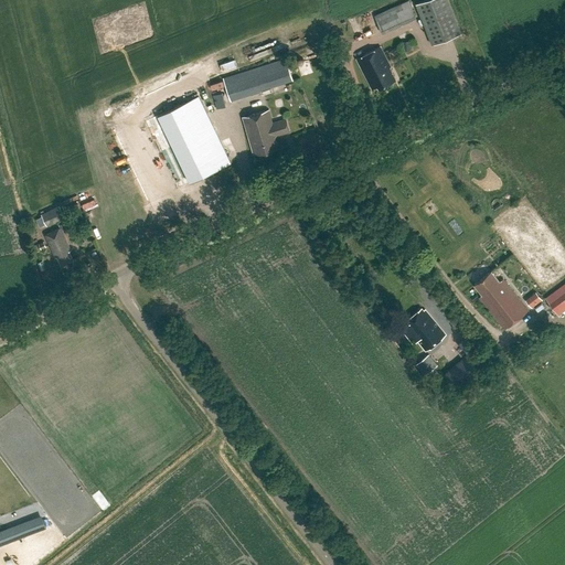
[(374,16),(382,33),(416,19),(408,0),(374,16)]
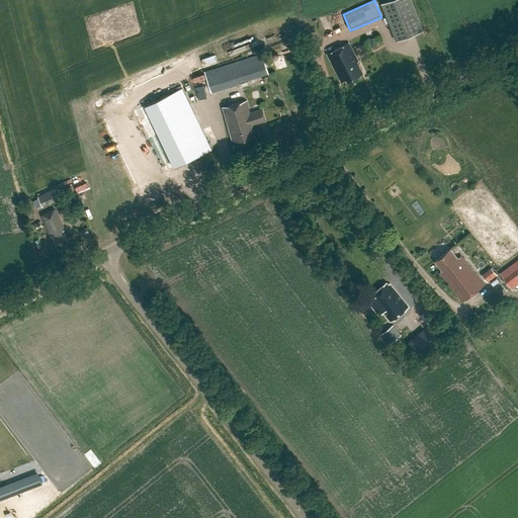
[(406,0),(390,0),(381,3),(396,41),(420,32),(406,0)]
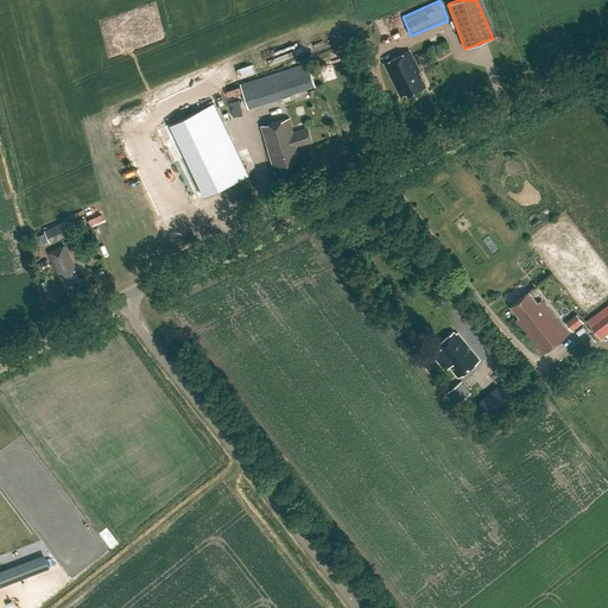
[(411,50),(385,63),(401,94),(409,90),(410,94),(426,86),(420,73),(422,71),(411,50)]
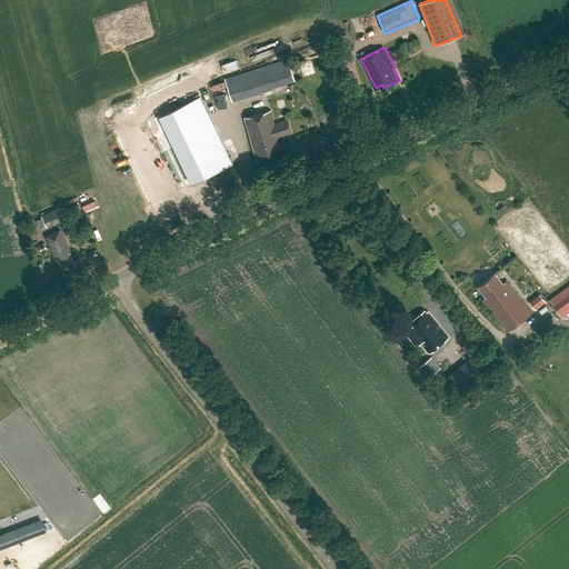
[(226,79),(232,101),(296,81),(288,58),(226,79)]
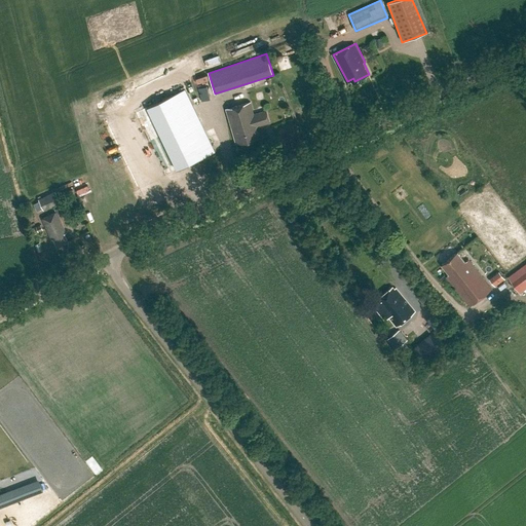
[(197,83),(209,80),(208,75),(195,79),(197,83)]
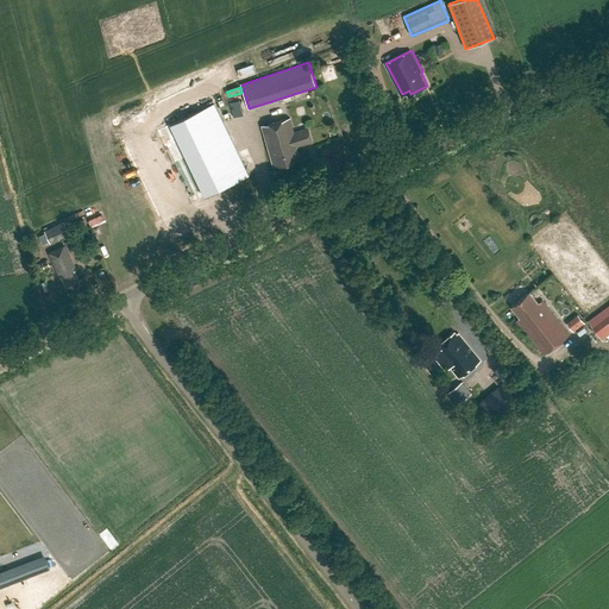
[(240,100),(230,102),(233,118),(244,115),(240,100)]
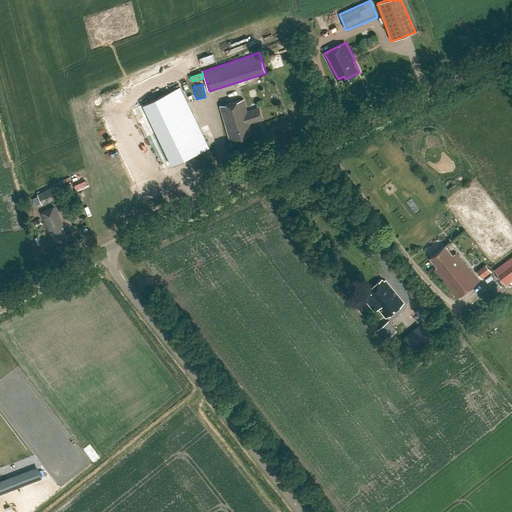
[(180,87),(132,110),(161,170),(209,147),(180,87)]
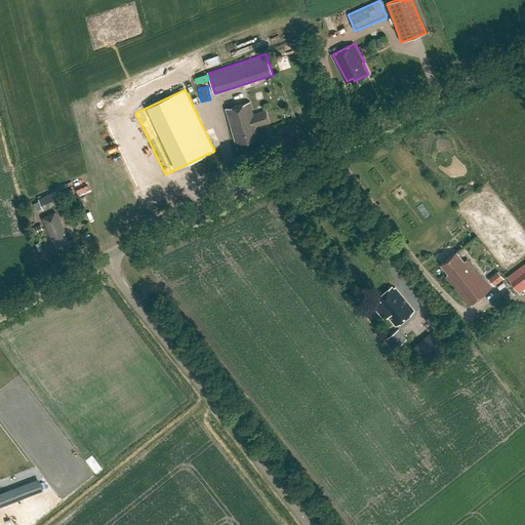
[(255,125),(269,121),(266,110),(253,113),(250,101),(226,108),(236,144),(258,137),(255,125)]
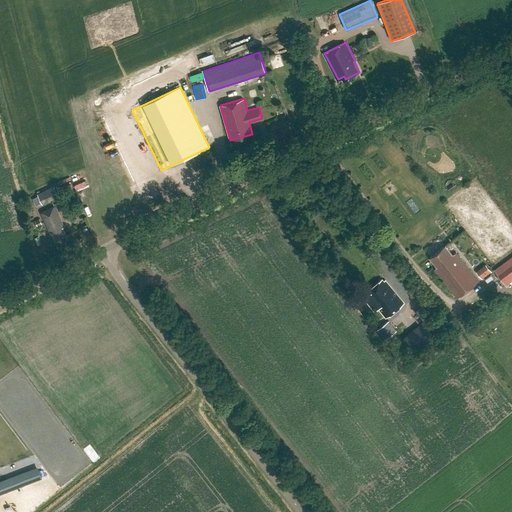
[(76,190),(88,186),(85,180),(74,184),(76,190)]
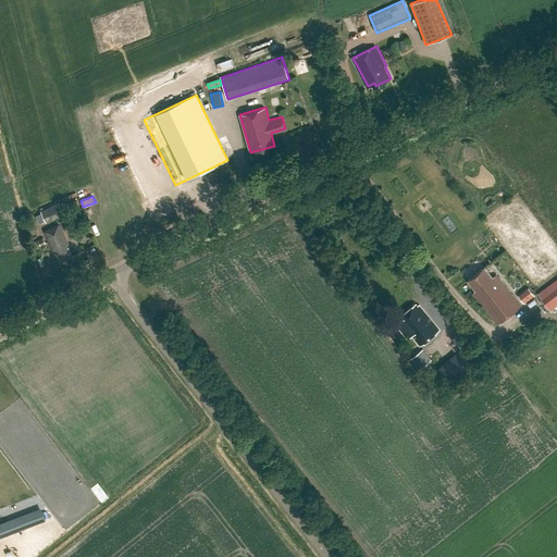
[(82,212),(77,200),(71,202),(76,214),(82,212)]
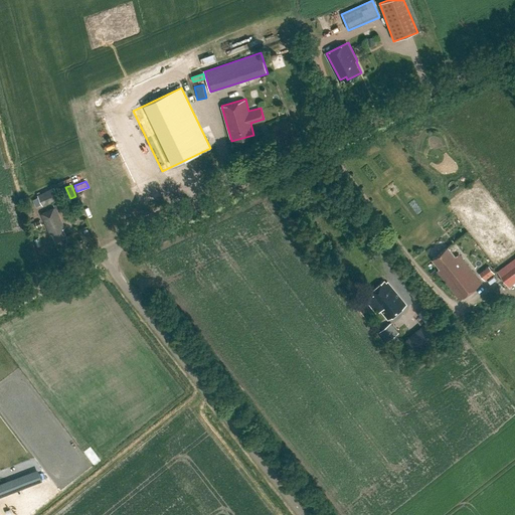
[(42,205),(59,198),(54,188),(38,195),(42,205)]
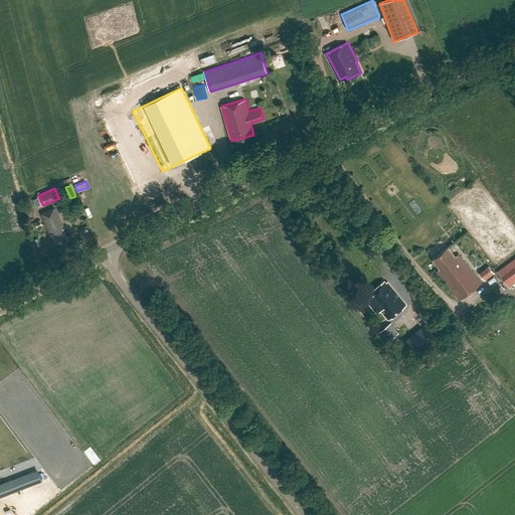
[(63,227),(65,226),(55,207),(41,213),(51,233),(53,233),(56,239),(66,234),(63,227)]
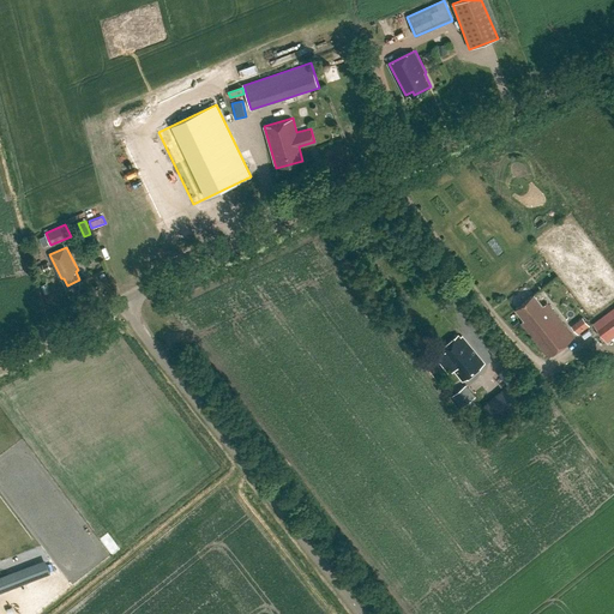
[(521,323),(535,342),(547,356),(573,337),(547,304),(542,306),(534,294),(515,308),(524,320),(521,323)]
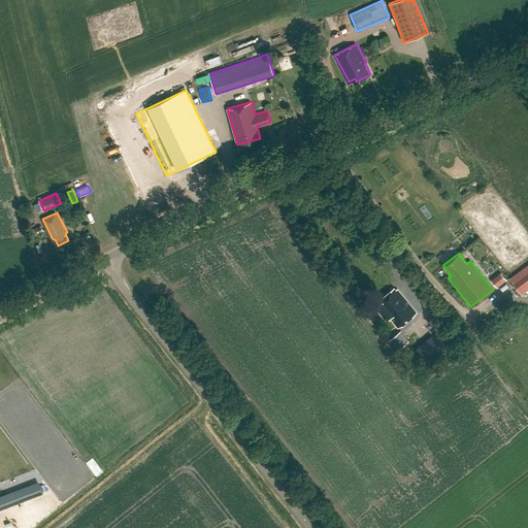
[(527,264),(509,278),(514,284),(522,295),(527,290),(527,264)]
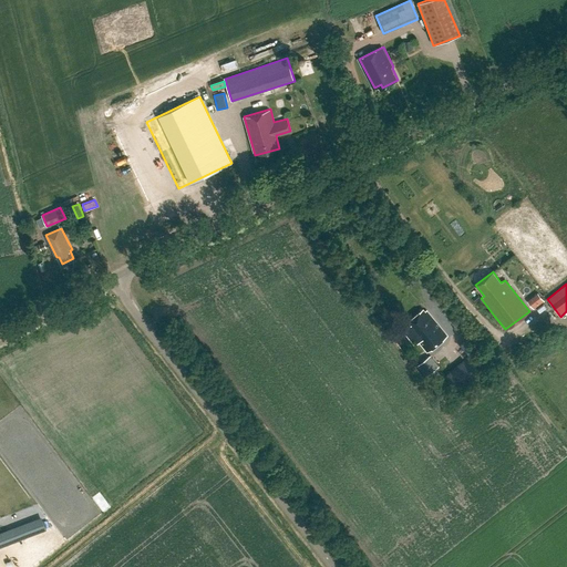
[(536,292),(527,301),(535,309),(545,300),(536,292)]
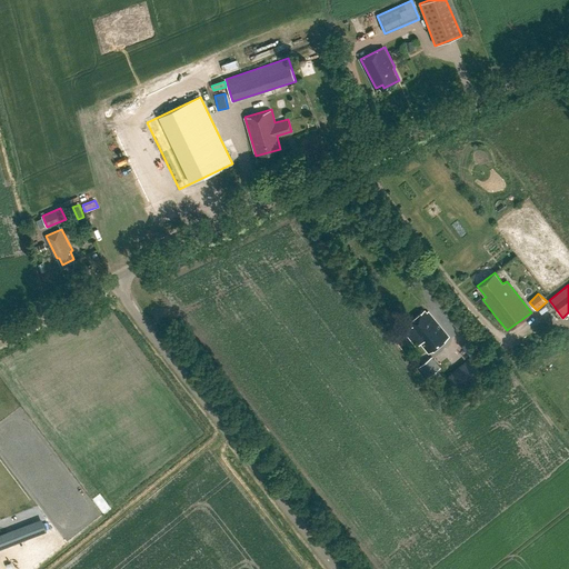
[(415,333),(413,335),(428,352),(448,337),(427,310),(420,316),(419,315),(407,325),(415,333)]
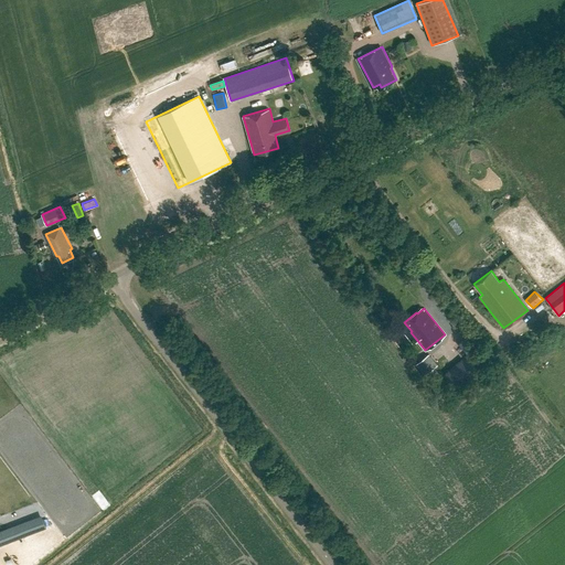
[(464,340),(459,344),(471,356),(476,352),(464,340)]
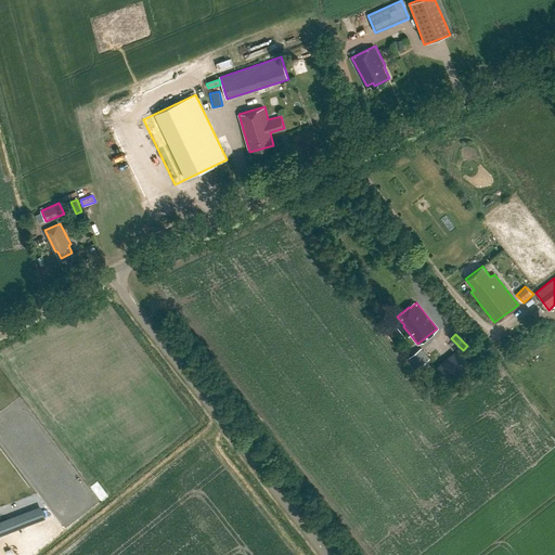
[(416,370),(429,359),(425,353),(421,348),(408,359),(412,364),(416,370)]
